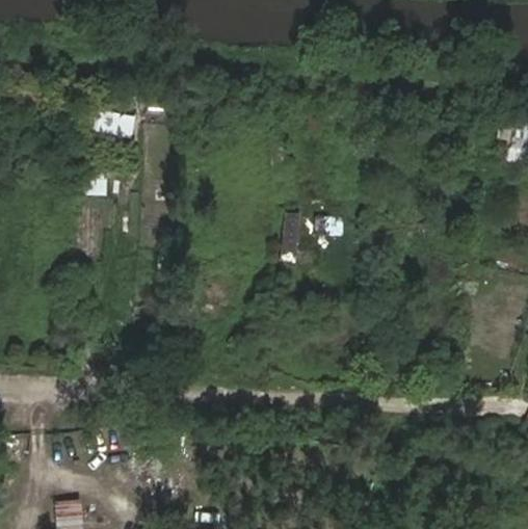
[(527,129),(509,128),(505,172),(527,174),(527,129)]
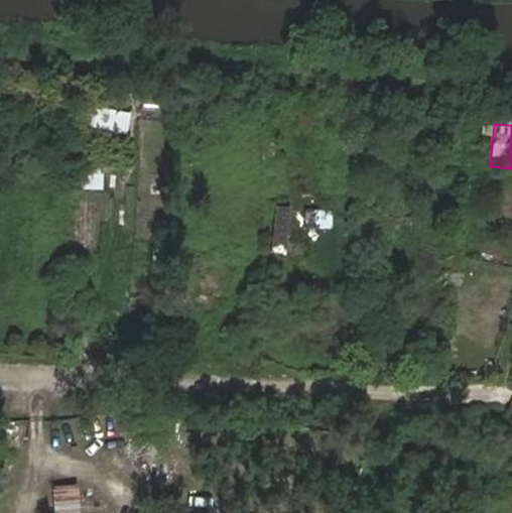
[(74,199),(75,224),(103,222),(102,198),(74,199)]
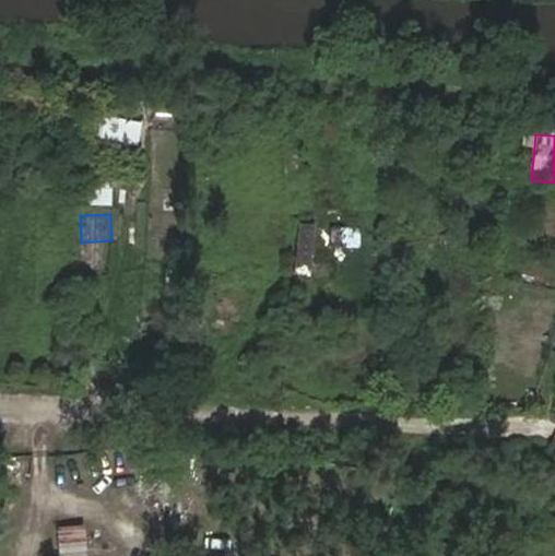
[(314,276),(317,227),(297,226),(294,274),(314,276)]
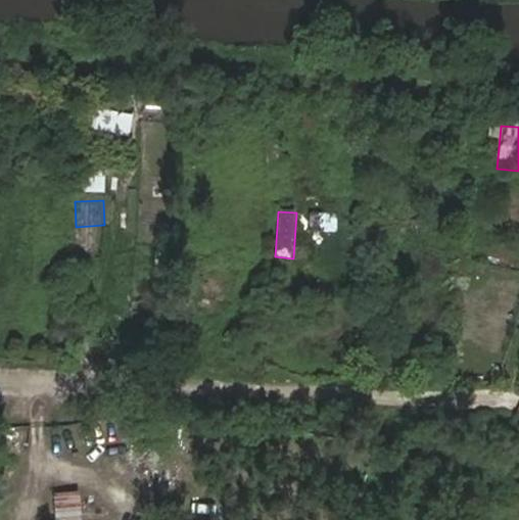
[(316,217),(319,233),(338,231),(336,214),(316,217)]
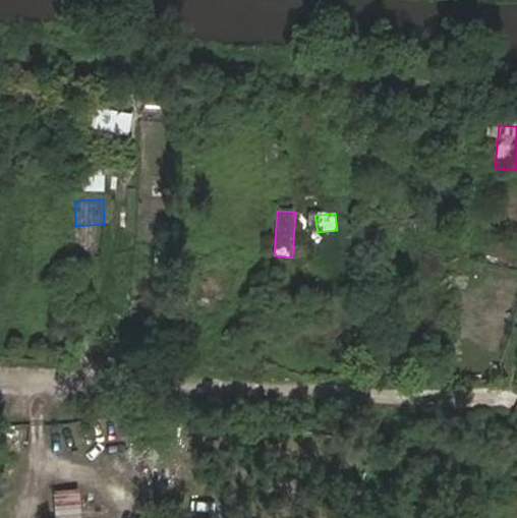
[(79,517),(80,492),(56,491),(55,517),(79,517)]
